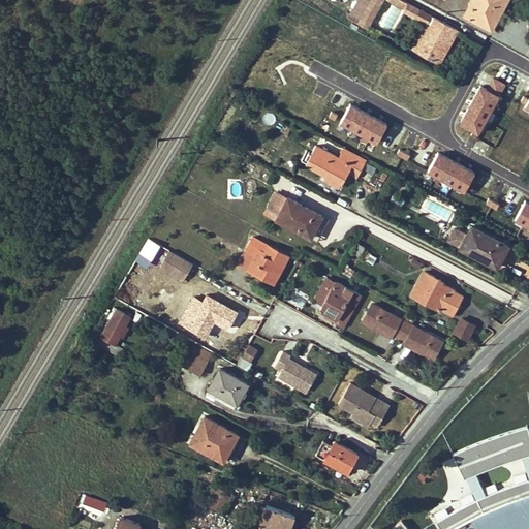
[(370,0),(359,23),(367,28),(381,0),(370,0)]
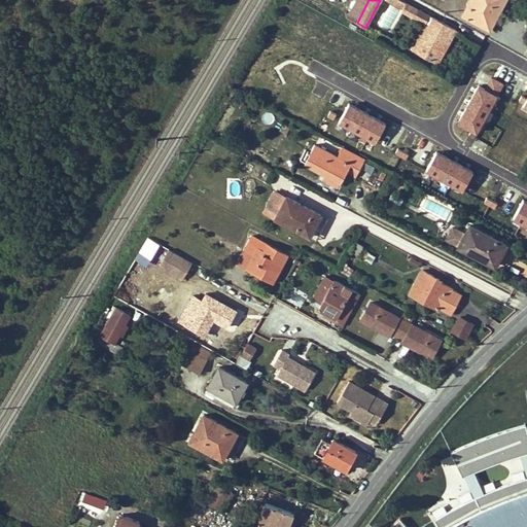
[(381,0),(429,24),(431,19),(396,0),(381,0)]
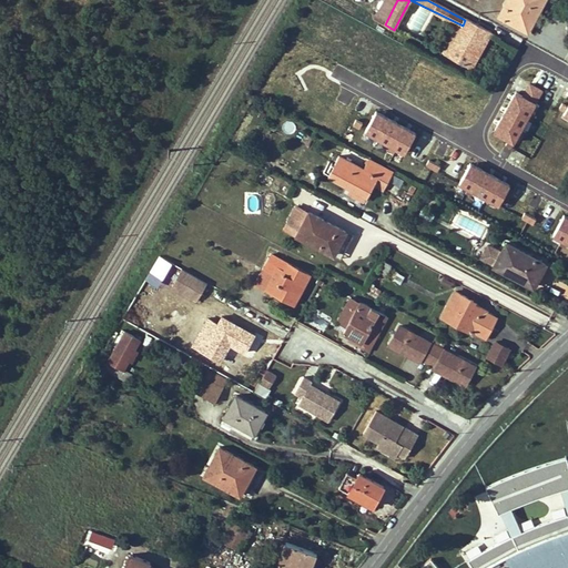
[(539,0),(508,0),(500,17),(524,29),(539,0)]
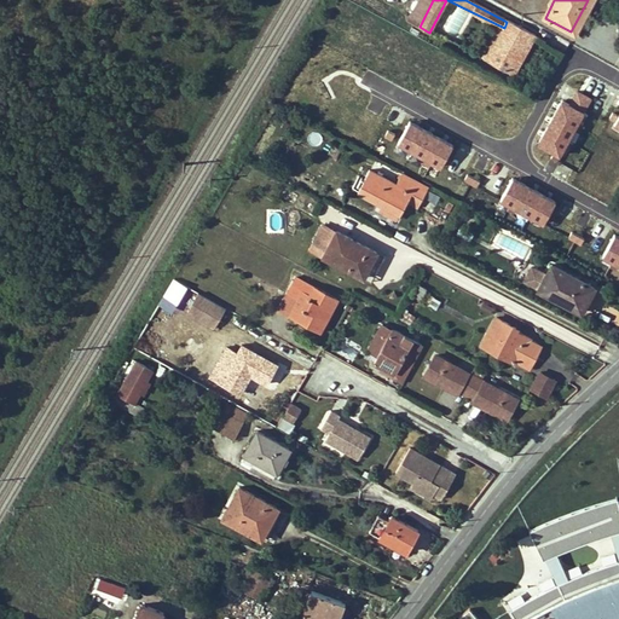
[(595,0),(588,0),(571,32),(577,35),(595,0)]
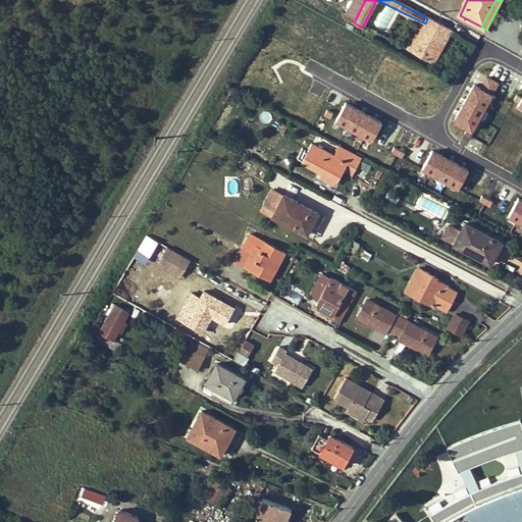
[(448,29),(427,18),(425,23),(411,50),(431,60),(448,29)]
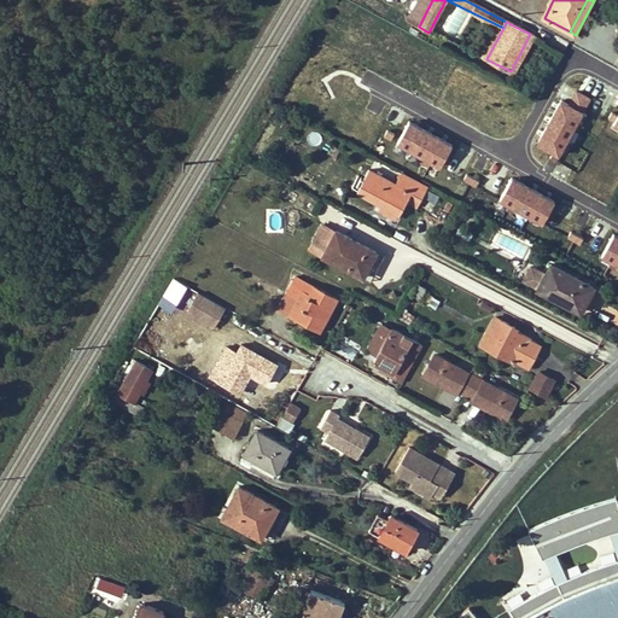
[(534,36),(530,34),(511,71),(516,75),(534,36)]
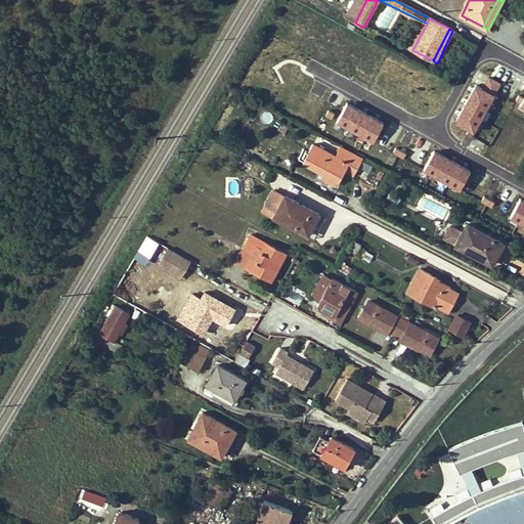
[(467,133),(471,136),(487,107),(491,110),(494,105),(489,102),(500,83),(489,77),(483,88),(476,85),(456,121),(469,129),(467,133)]
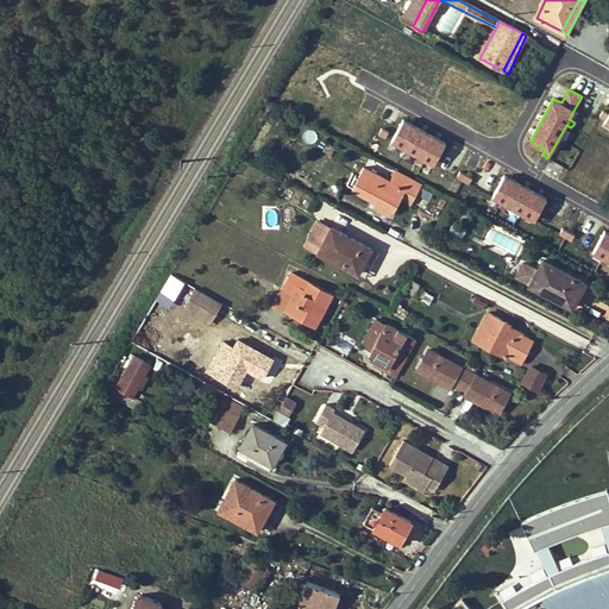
[(288,121),(281,119),(277,127),(283,131),(288,121)]
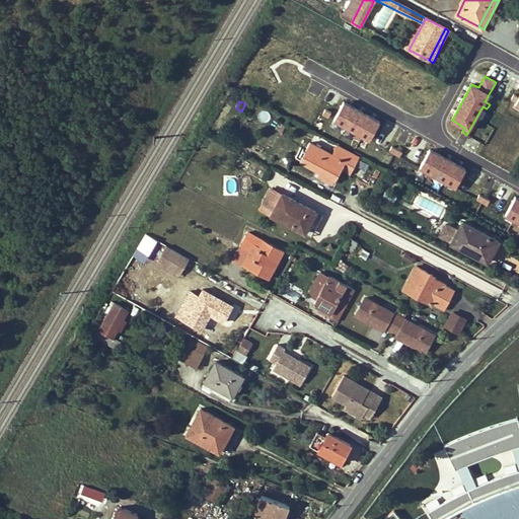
[(362,135),(370,140),(380,122),(344,102),(335,121),(357,133),(355,137),(359,140),(362,135)]
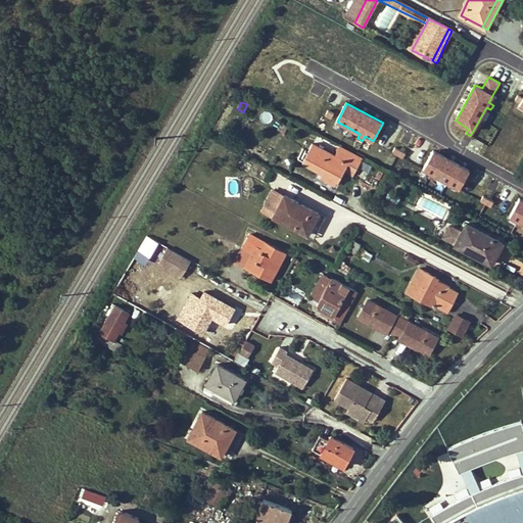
[(324,173),(337,180),(339,181),(345,170),(353,174),(363,158),(340,145),(334,154),(313,142),(308,150),(303,147),(298,157),(303,159),(302,160),(324,173)]
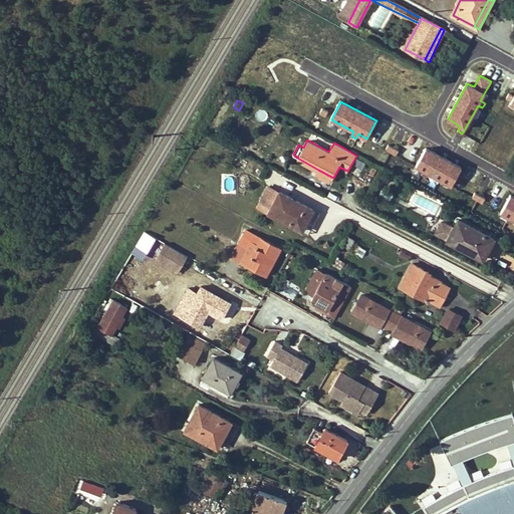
[(386,149),(397,155),(399,150),(389,145),(386,149)]
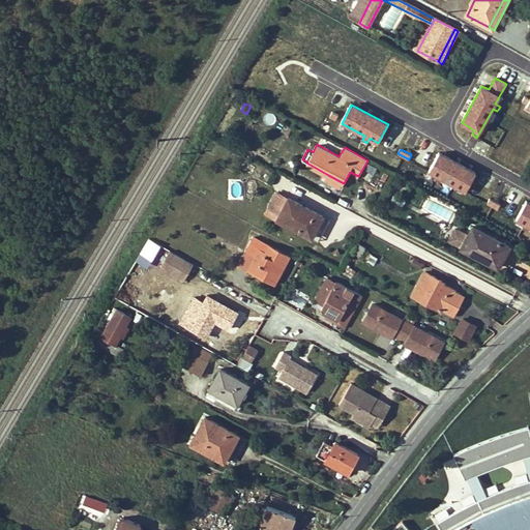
[(446,180),(466,190),(476,173),(439,152),(429,171),(441,178),(439,182),(443,184),(446,180)]
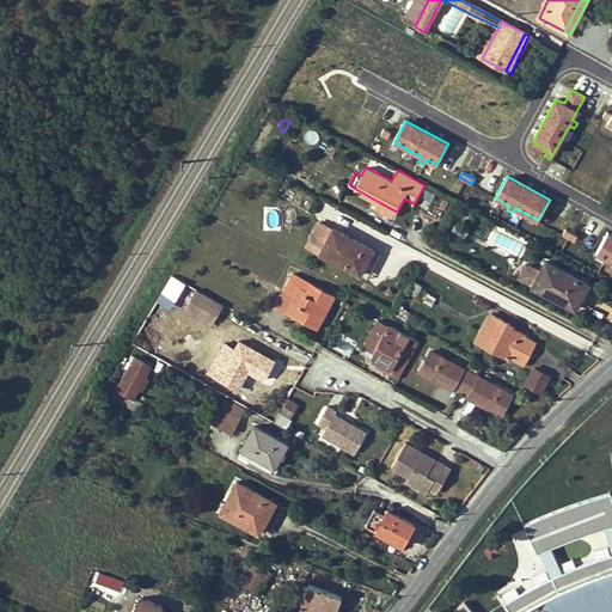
[(292,200),(297,190),(288,187),(283,196),(292,200)]
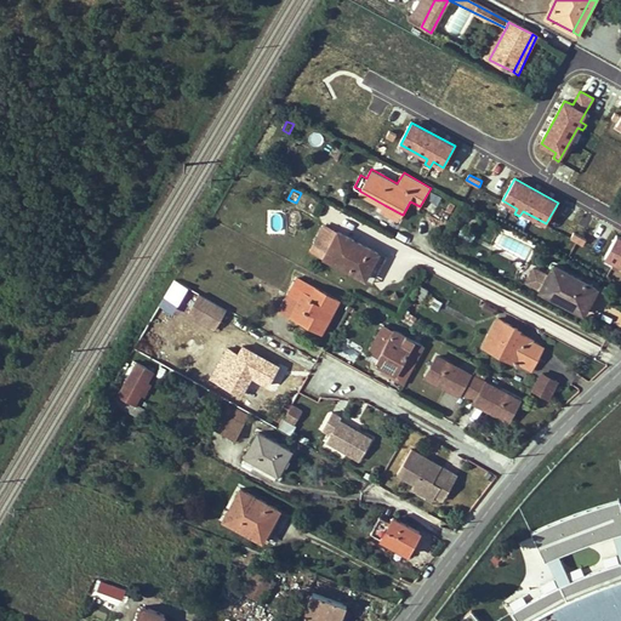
[(382,210),(398,218),(400,214),(385,205),(382,210)]
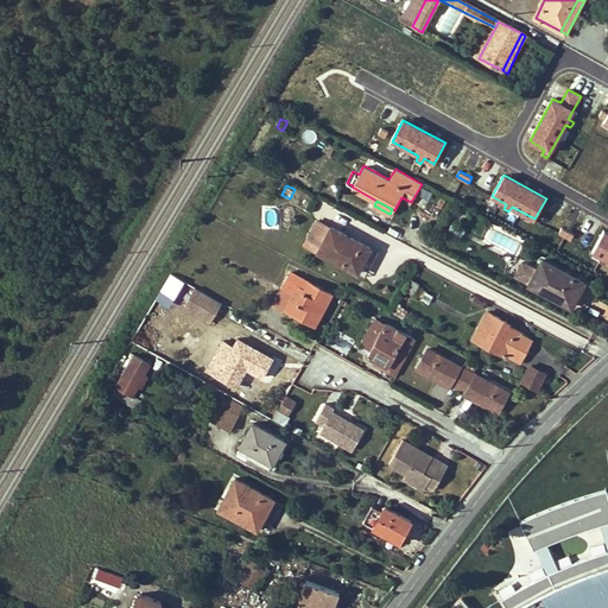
[(361,267),(371,247),(331,226),(331,227),(318,220),(305,244),(342,264),(344,259),(361,267)]
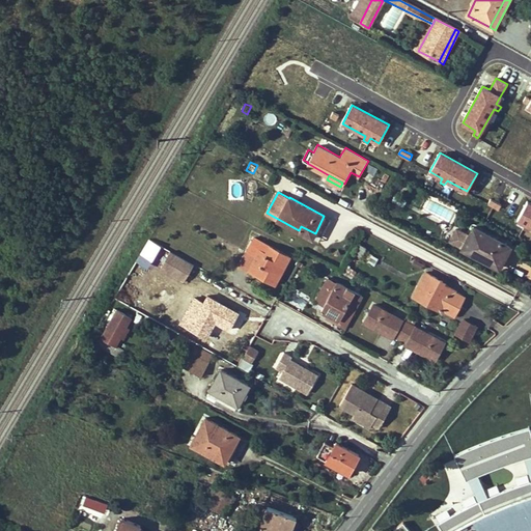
[(403,206),(407,200),(395,194),(392,199),(403,206)]
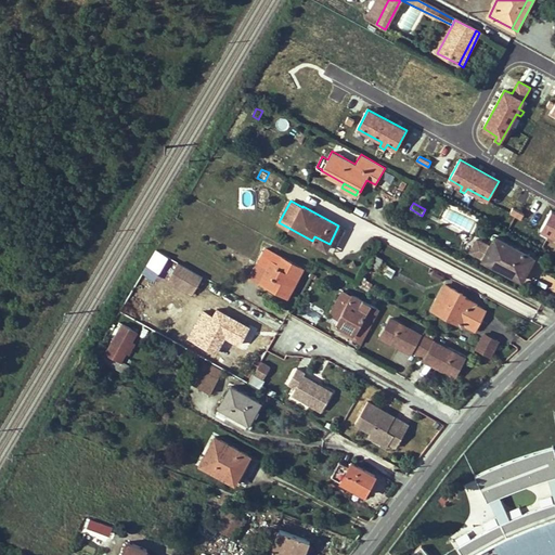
[(511,213),(521,219),(524,214),(513,208),(511,213)]
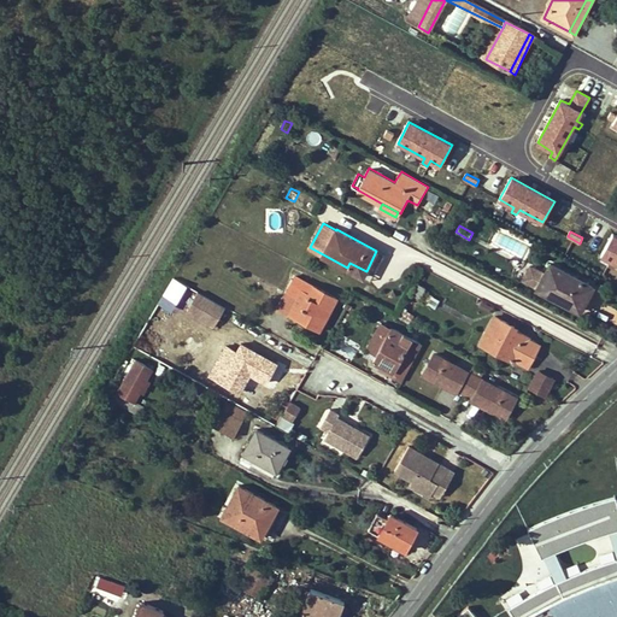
[(616,263),(616,235),(613,234),(601,256),(610,260),(607,265),(613,269),(616,263)]
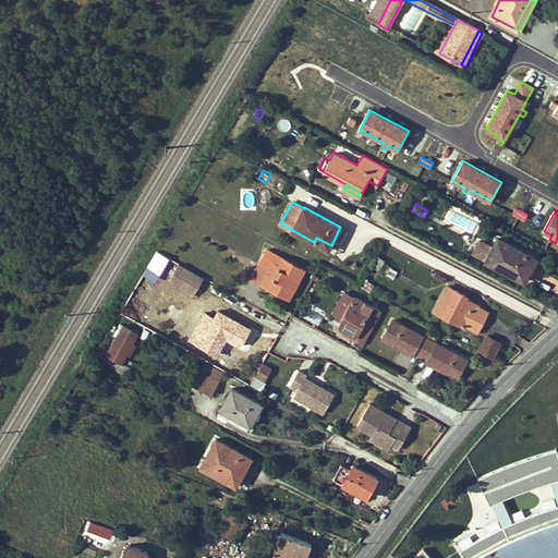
[(331,245),(316,238),(314,242),(329,250),(331,245)]
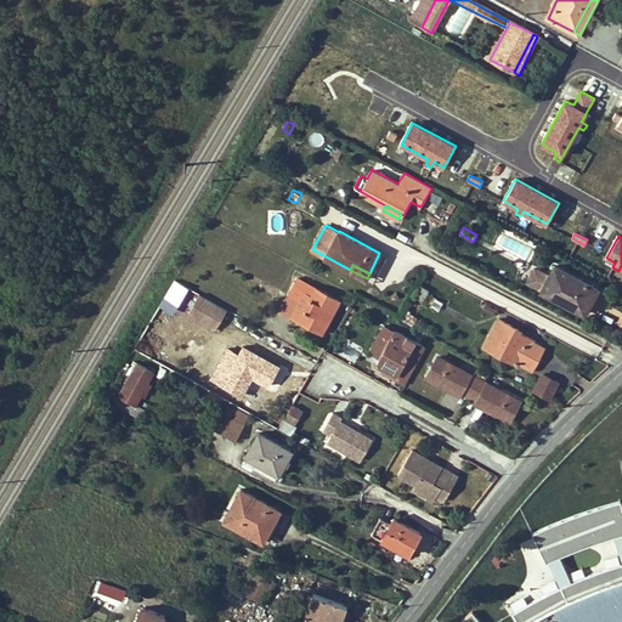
[(549,275),(547,272),(535,266),(530,277),(539,288),(542,290),(557,298),(558,294),(588,310),(599,288),(554,265),(549,275)]
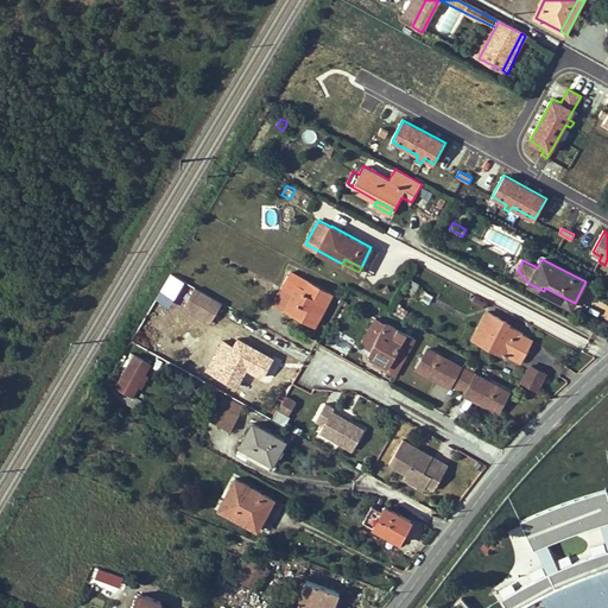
[(170,272),(156,298),(170,306),(184,280),(170,272)]
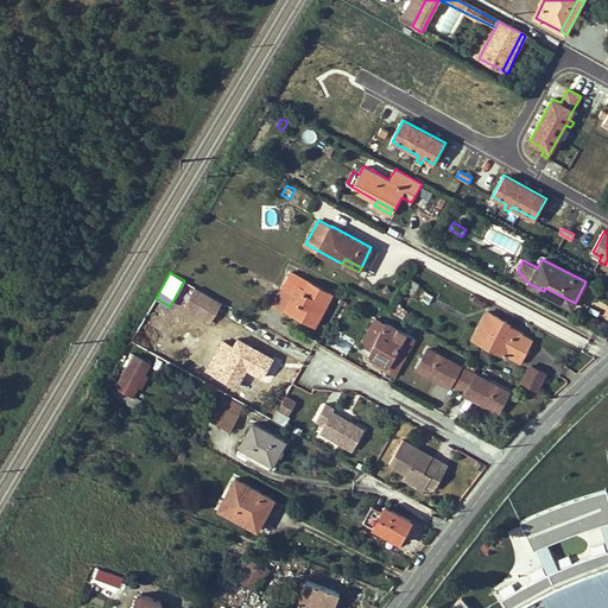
[(292,272),(276,303),(316,324),(333,293),(292,272)]
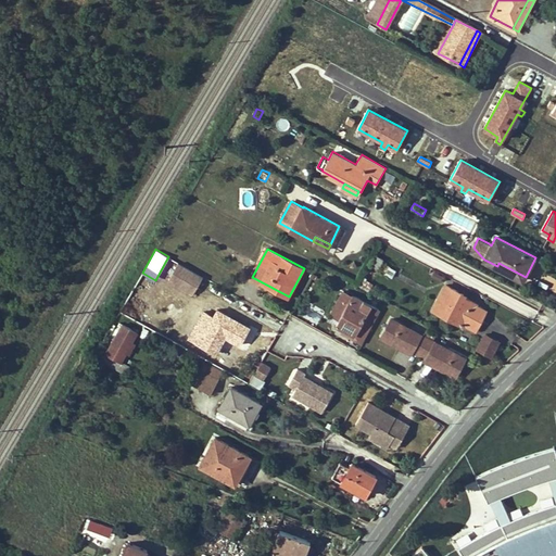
[(383,258),(377,254),(371,264),(378,268),(383,258)]
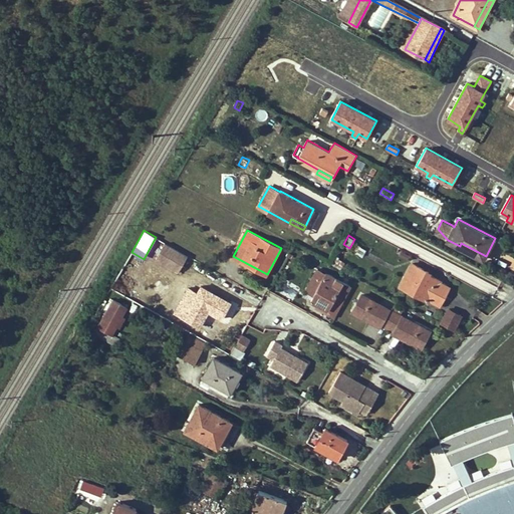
[(486,256),(461,243),(460,246),(484,259),(486,256)]
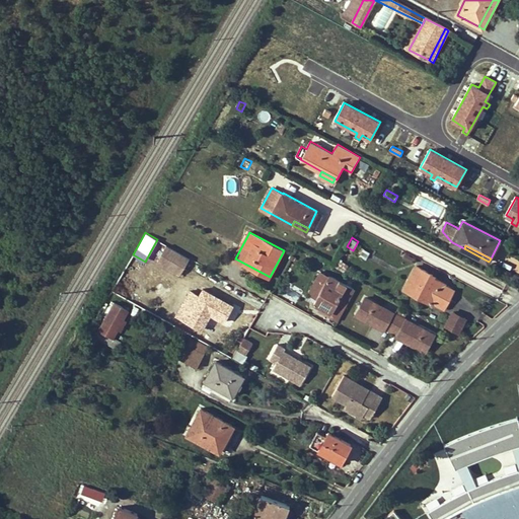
[(195,261),(172,248),(164,264),(187,276),(195,261)]
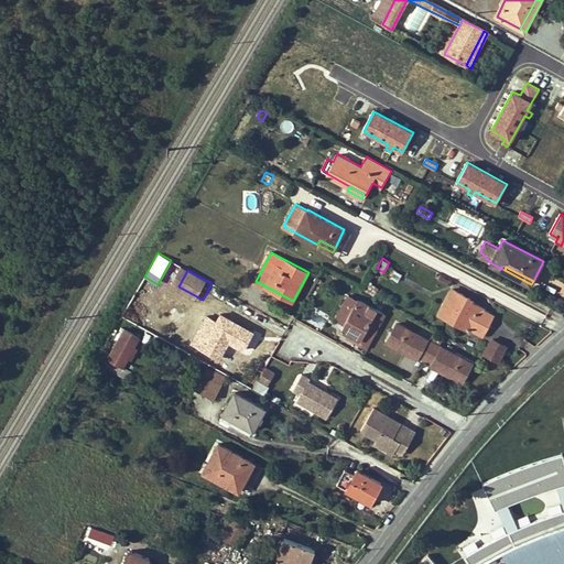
[(472,297),(453,288),(440,313),(472,331),(473,329),(483,335),(492,315),(483,310),(484,308),(469,301),(472,297)]
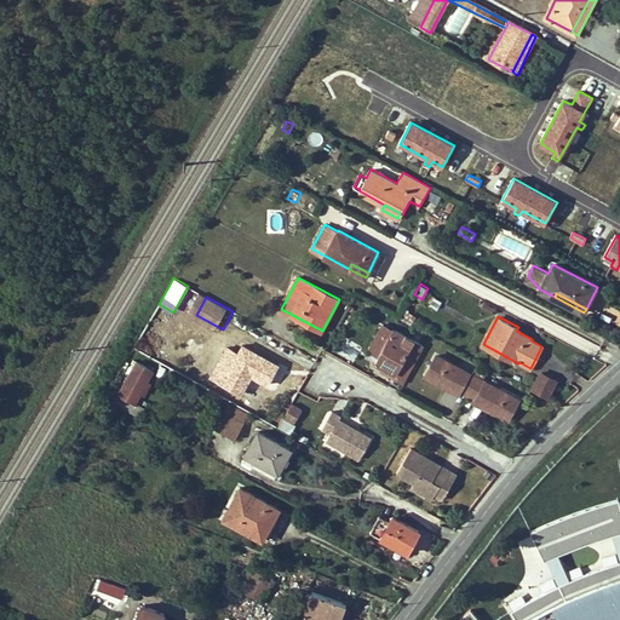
[(375,362),(383,367),(395,373),(413,340),(394,329),(375,362)]
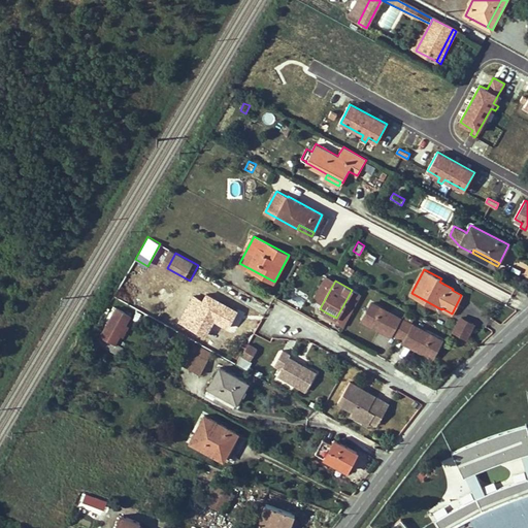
[(324,316),(342,326),(360,294),(352,290),(336,318),(326,312),(324,316)]
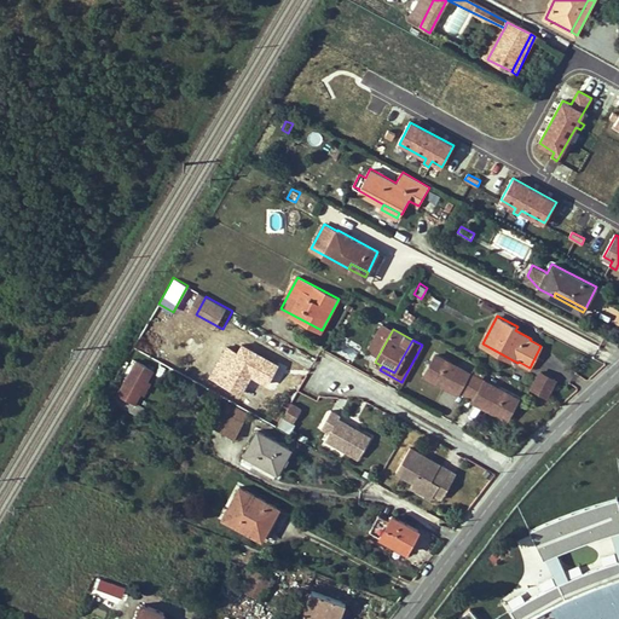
[(282,364),(246,343),(225,381),(244,393),(253,379),(250,377),(252,374),(254,375),(270,385),(282,364)]
